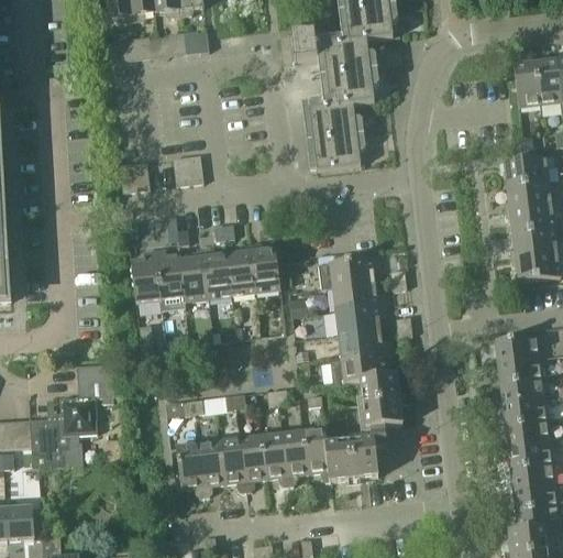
[(120,23),(132,22),(129,0),(105,0),(107,20),(118,19),(118,21),(120,23)]
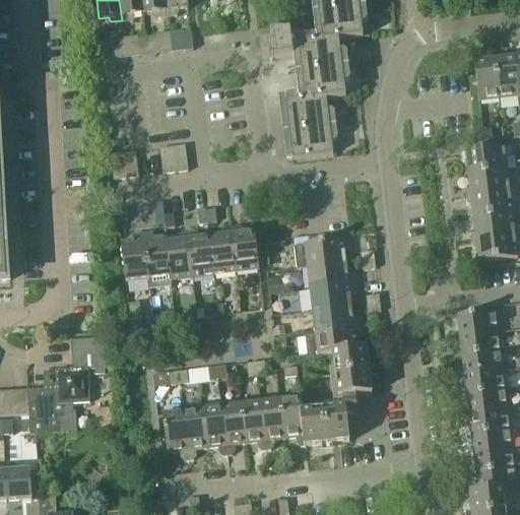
[(134,14),(143,13),(141,0),(119,0),(122,20),(133,18),(134,16),(134,14)]
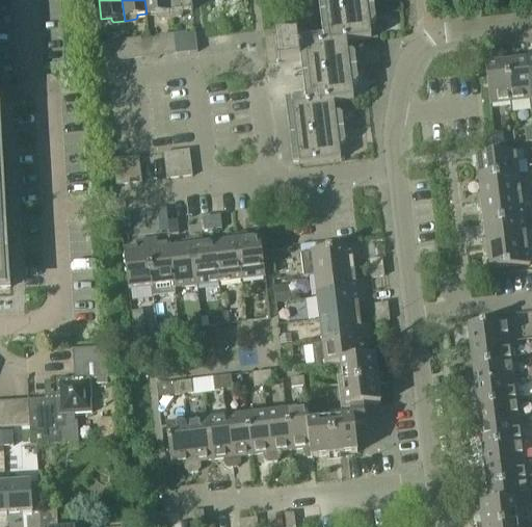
[(159,17),(169,15),(167,0),(144,0),(147,14),(156,11),(156,15),(159,17)]
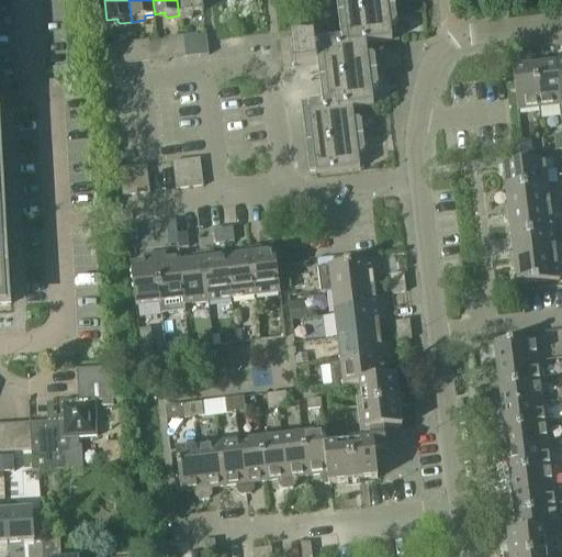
[(203,8),(202,0),(177,0),(179,15),(191,14),(193,12),(192,9),(203,8)]
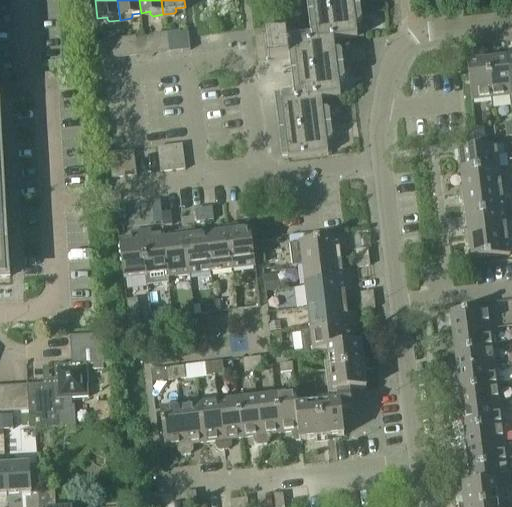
[(312,0),(316,37),(312,38),(312,37),(287,41),(286,29),(254,33),(256,58),(289,54),(291,70),(297,70),(300,94),(280,97),(287,154),(328,149),(321,95),(340,92),(337,65),(343,64),(342,52),(335,52),(333,37),(357,34),(353,0),(312,0)]
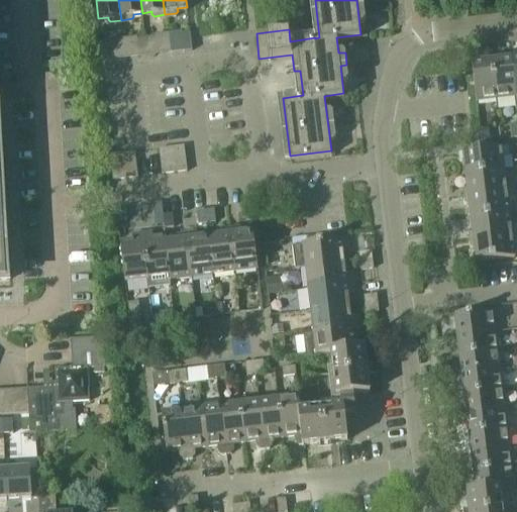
[(184,47),(192,46),(190,28),(182,29),(184,47)]
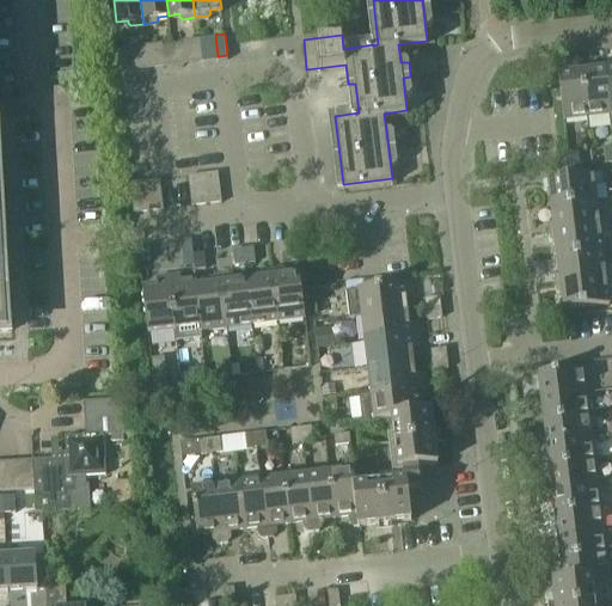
[(171,41),(175,62),(184,61),(181,40),(171,41)]
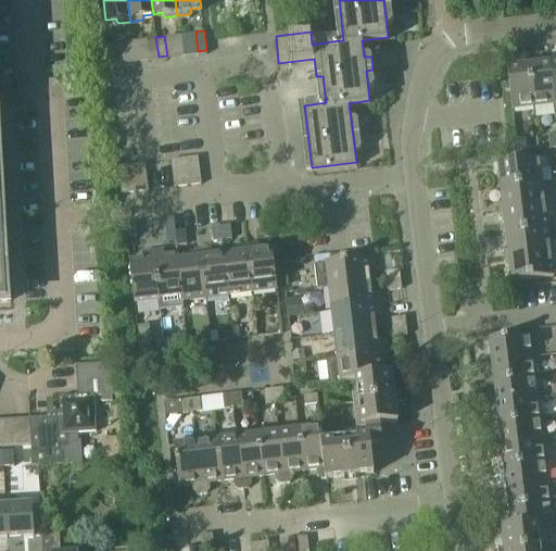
[(150,58),(159,57),(155,37),(148,38),(150,58)]
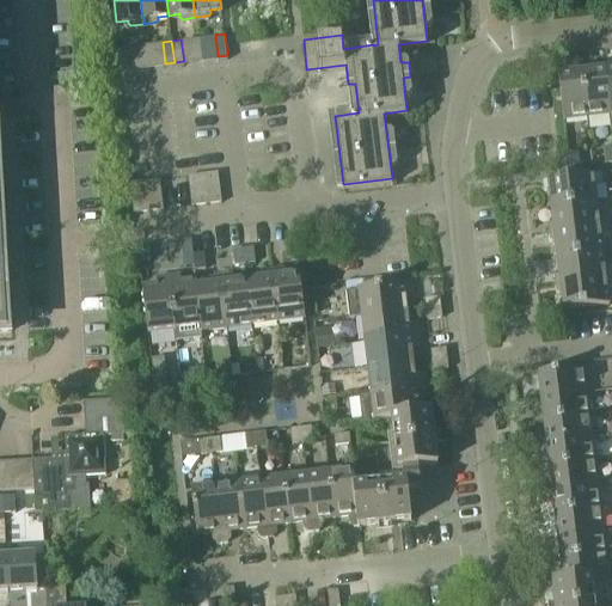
[(122,68),(132,67),(129,46),(120,47),(122,68)]
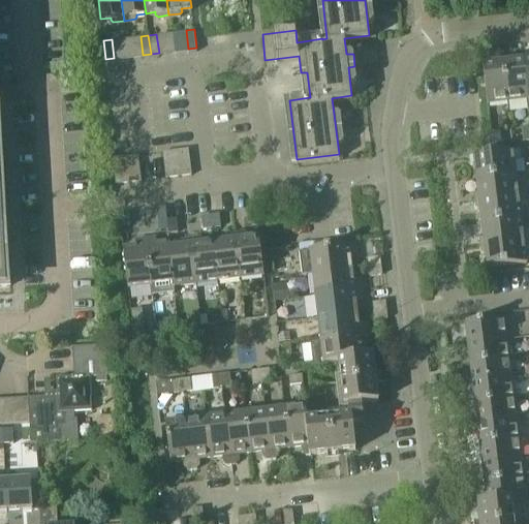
[(507,98),(527,95),(523,56),(502,59),(507,98)]
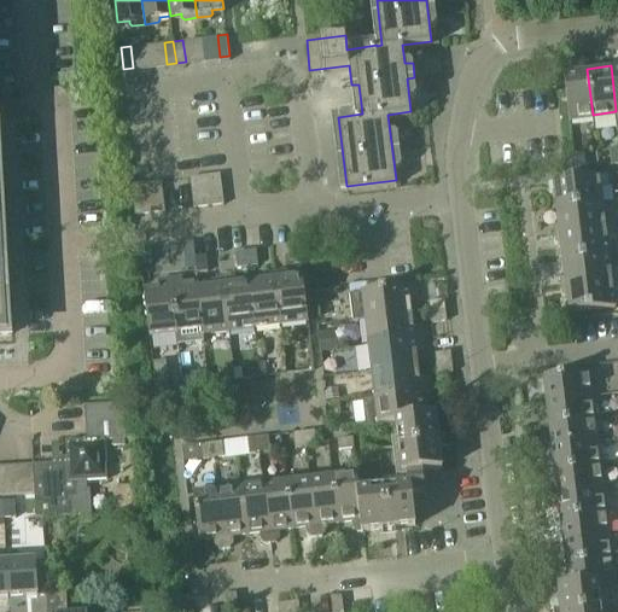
[(569,117),(593,115),(587,69),(563,71),(569,117)]
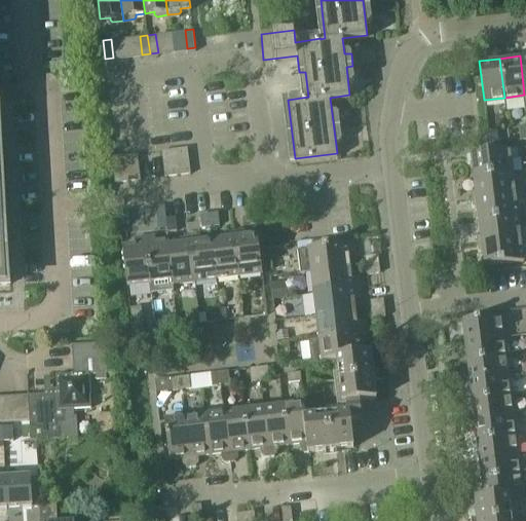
[(489,141),(498,140),(496,126),(487,127),(489,141)]
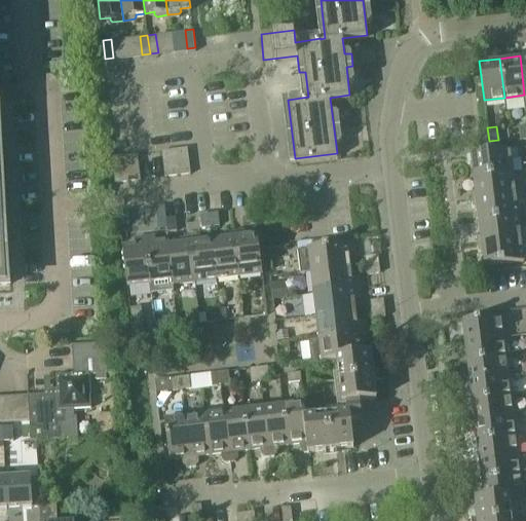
[(177,173),(190,171),(187,144),(174,146),(177,173)]
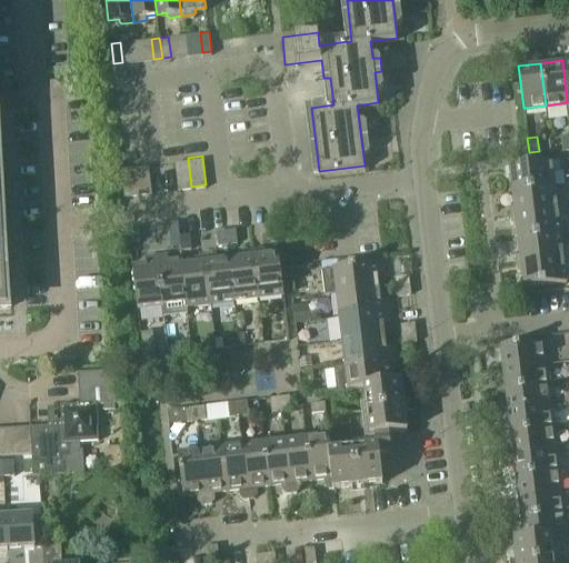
[(512,189),(555,183),(552,169),(560,168),(559,157),(503,163),(503,169),(505,169),(505,173),(510,172),(512,189)]
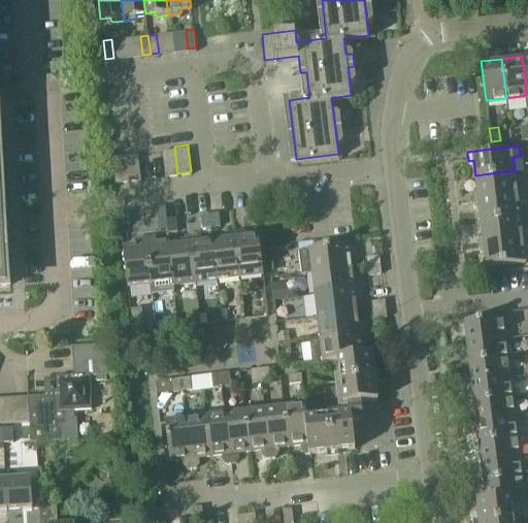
[(174,146),(162,149),(165,174),(177,173),(174,146)]
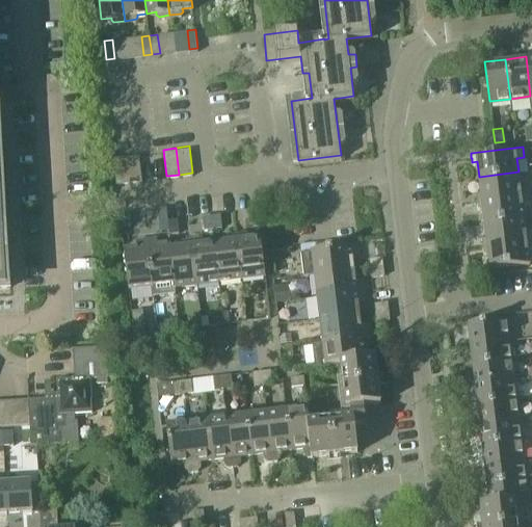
[(129,181),(141,179),(138,152),(126,154),(129,181)]
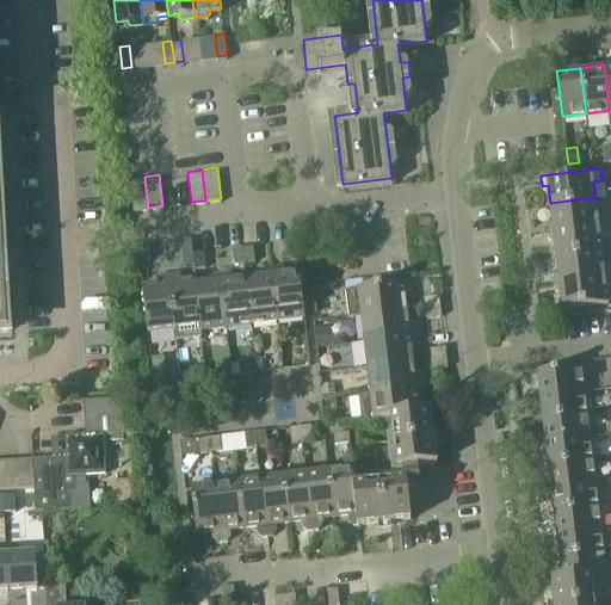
[(129,179),(133,209),(148,208),(144,177),(129,179)]
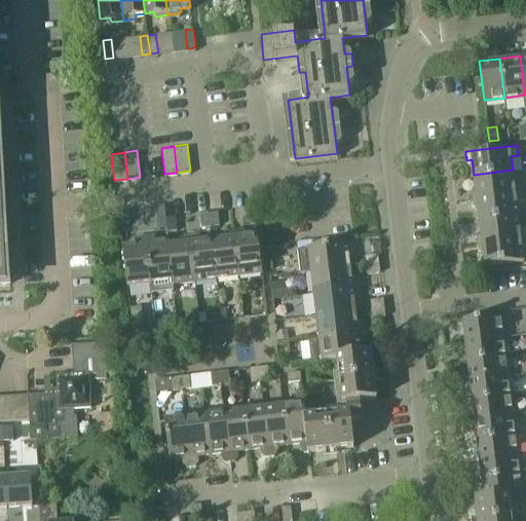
[(471,197),(522,190),(521,182),(514,182),(513,170),(474,175),(475,188),(473,188),(471,189),(471,193),(471,197)]
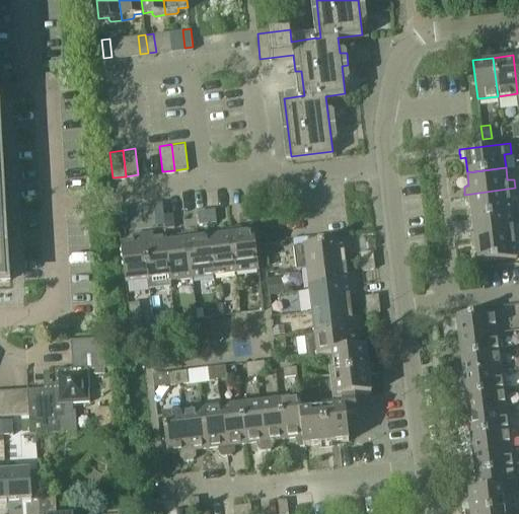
[(472,216),(511,211),(509,198),(516,197),(515,188),(464,195),(465,197),(465,202),(468,201),(468,202),(470,201),(472,215),(472,216)]
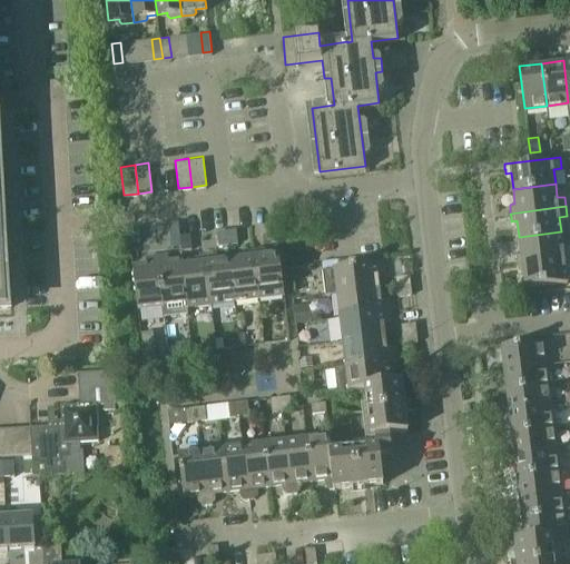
[(178,219),(167,220),(169,235),(179,234),(178,219)]
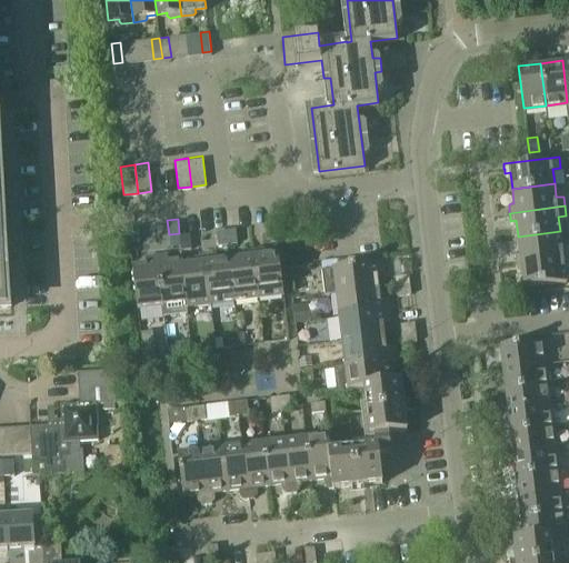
[(266,237),(277,235),(275,221),(265,222),(266,237)]
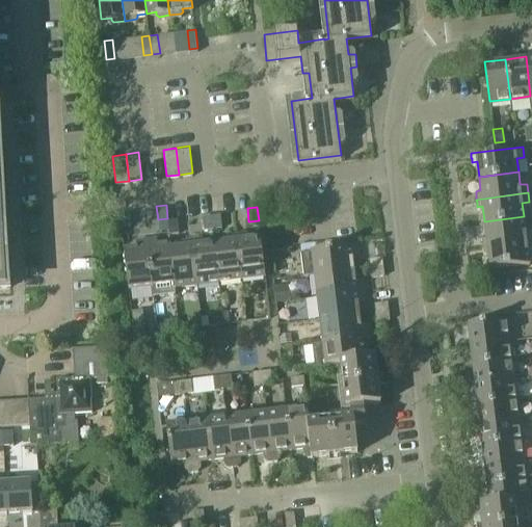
[(118,210),(121,224),(130,222),(129,209),(118,210)]
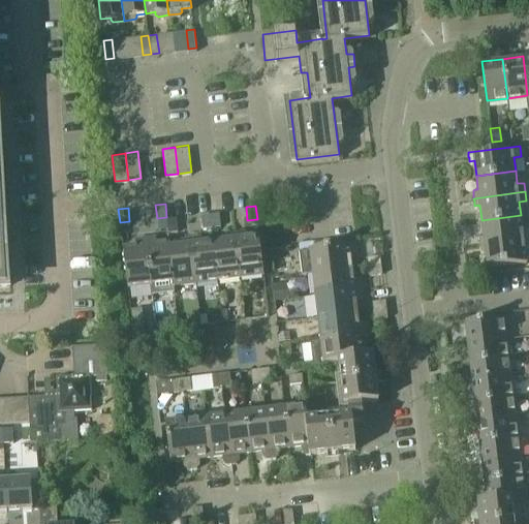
[(210,212),(211,225),(220,223),(219,211),(210,212)]
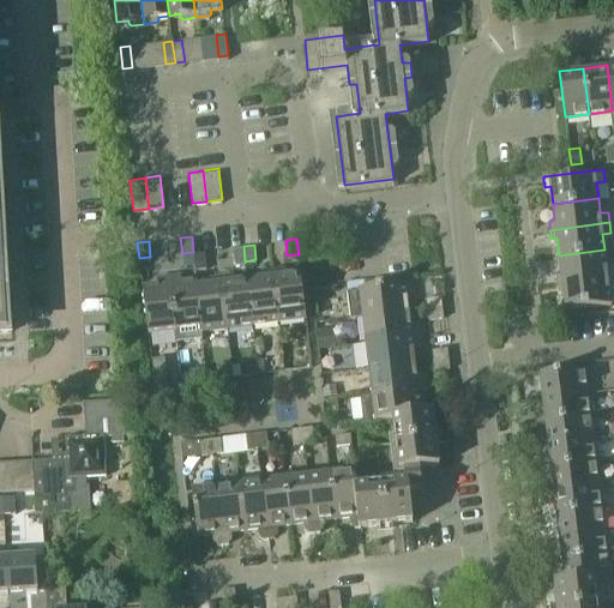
[(235,263),(245,262),(244,246),(233,247),(235,263)]
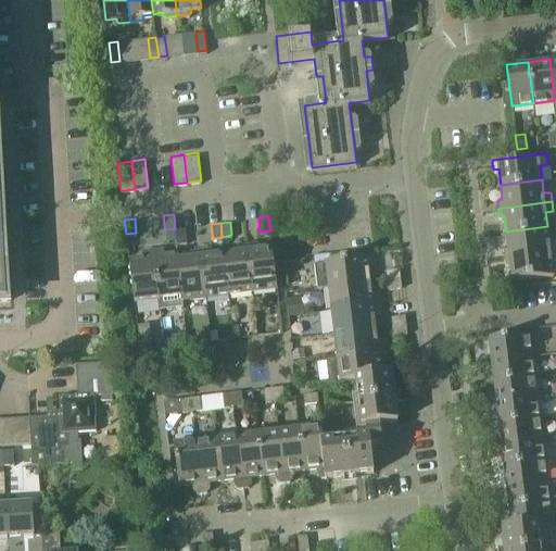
[(503,255),(555,248),(555,238),(548,239),(547,226),(506,232),(507,245),(505,246),(503,247),(503,251),(503,255)]
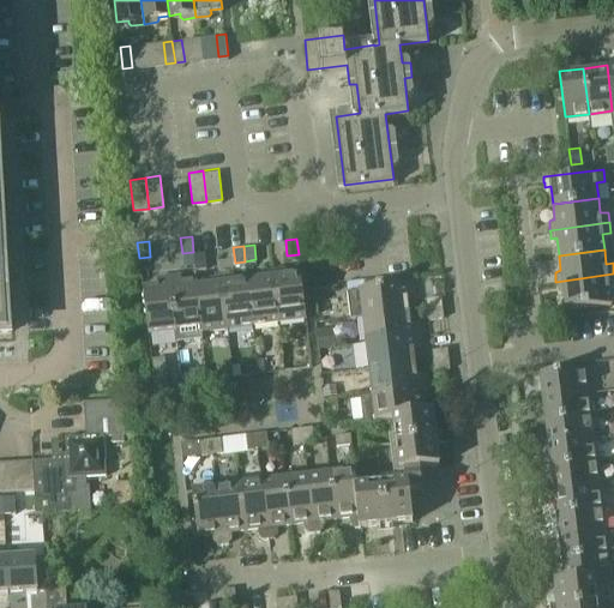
[(204,251),(193,252),(196,268),(206,266),(204,251)]
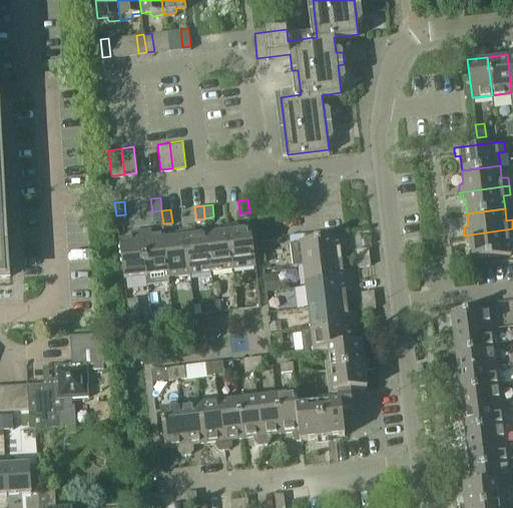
[(227,222),(232,267),(255,264),(250,225),(238,227),(237,221),(227,222)]
